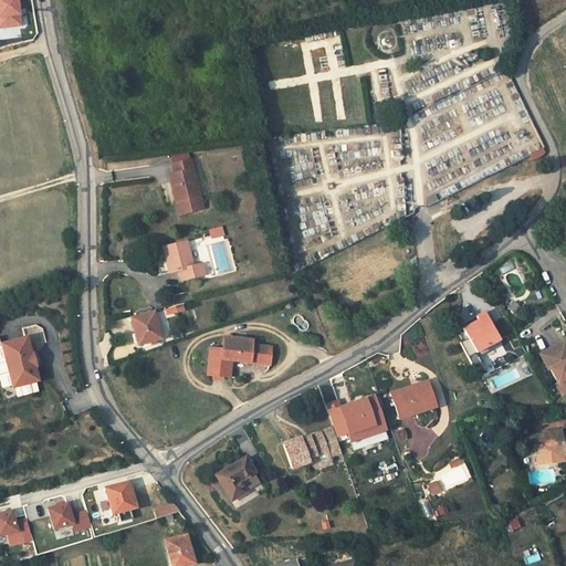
[(0,0),(0,27),(20,24),(16,0),(0,0)]
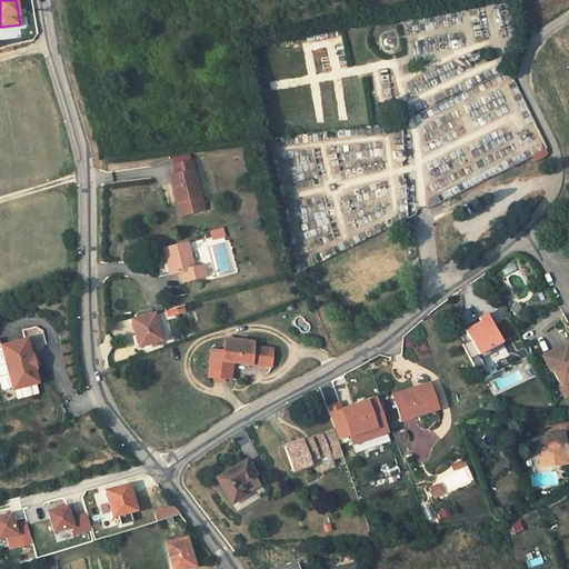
[(547,150),(532,157),(535,160),(536,160),(541,159),(545,157),(548,153),(547,150)]
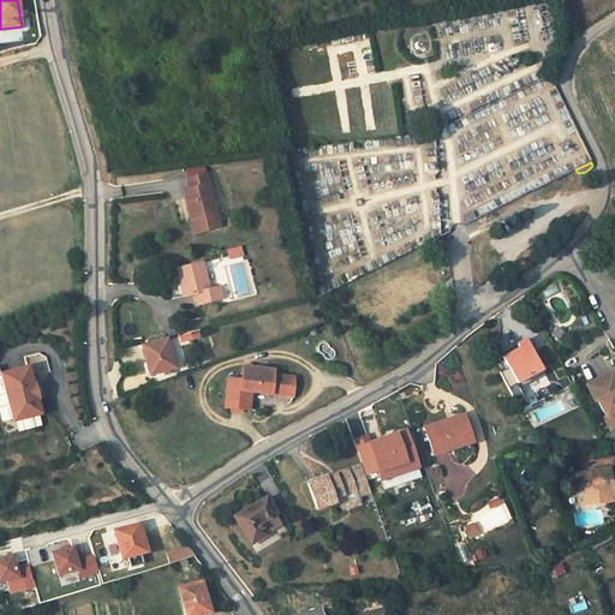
[(190,190),(184,191),(195,236),(220,230),(208,175),(202,177),(187,180),(190,190)]
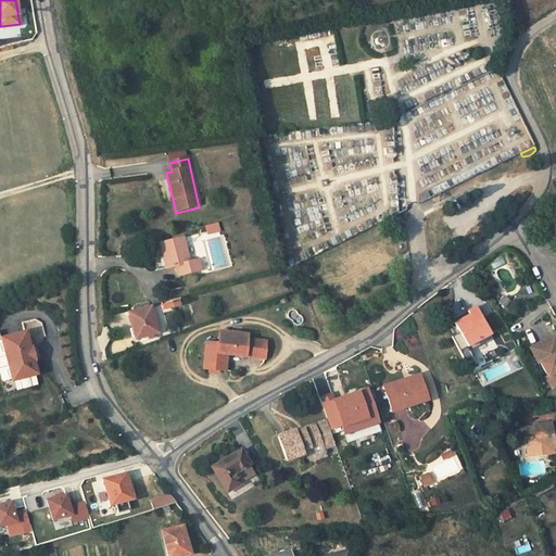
[(418,194),(419,204),(431,198),(427,190),(418,194)]
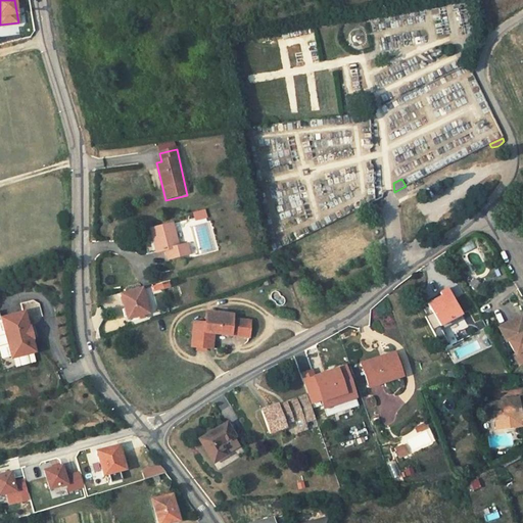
[(204,219),(203,211),(195,214),(196,221),(204,219)]
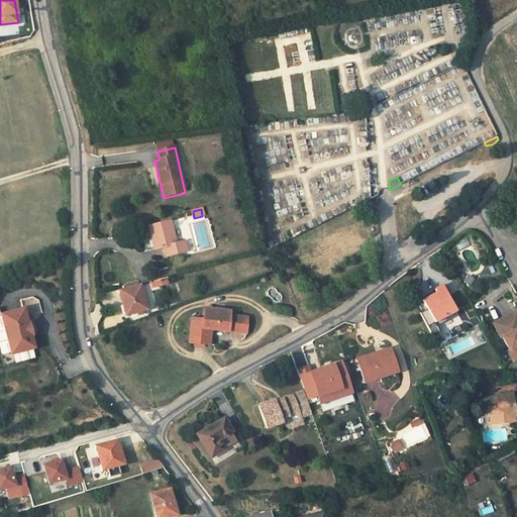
[(169,221),(148,226),(154,249),(164,247),(166,256),(186,250),(184,241),(175,243),(169,221)]
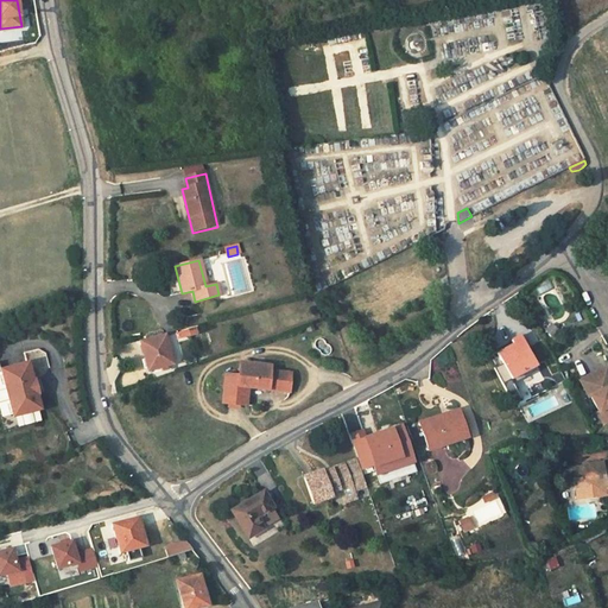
[(179,296),(181,304),(190,303),(189,293),(179,296)]
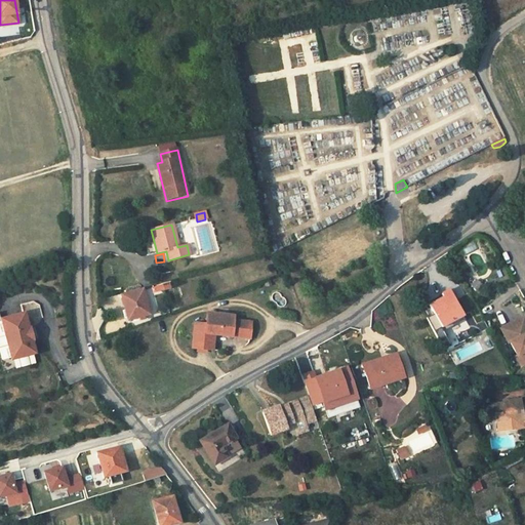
[(477,296),(484,293),(478,280),(470,283),(477,296)]
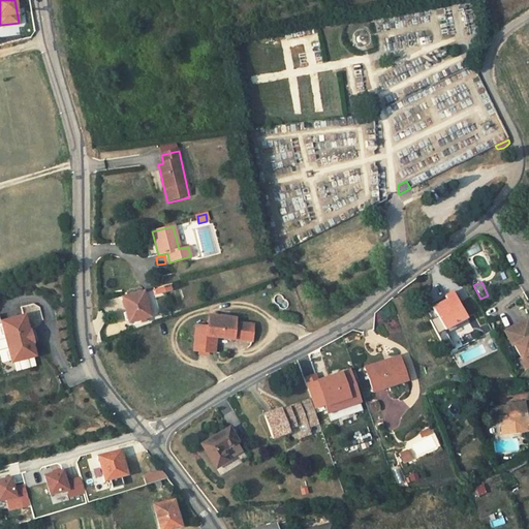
[(144,292),(122,298),(128,322),(150,316),(144,292)]
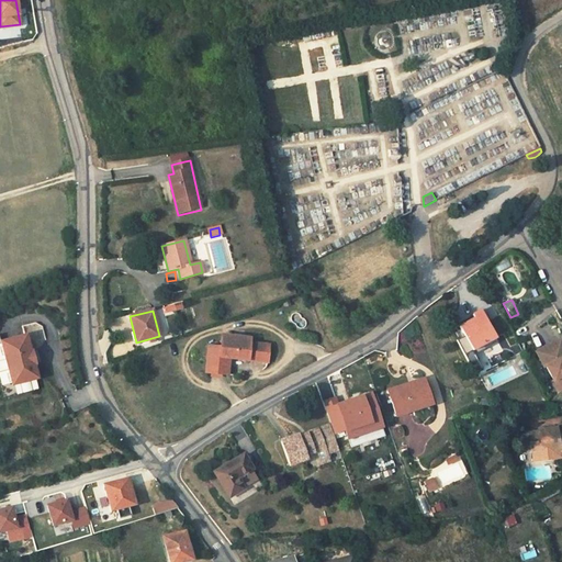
[(497,339),(482,311),(467,318),(468,322),(460,326),(465,337),(457,341),(464,356),(497,339)]
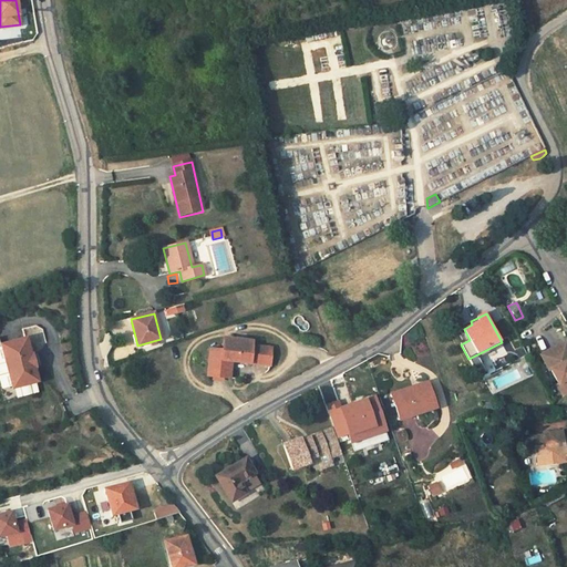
[(250,359),(269,361),(271,348),(251,346),(253,341),(223,338),(222,350),(209,349),(206,375),(228,378),(230,361),(250,363),(250,359)]
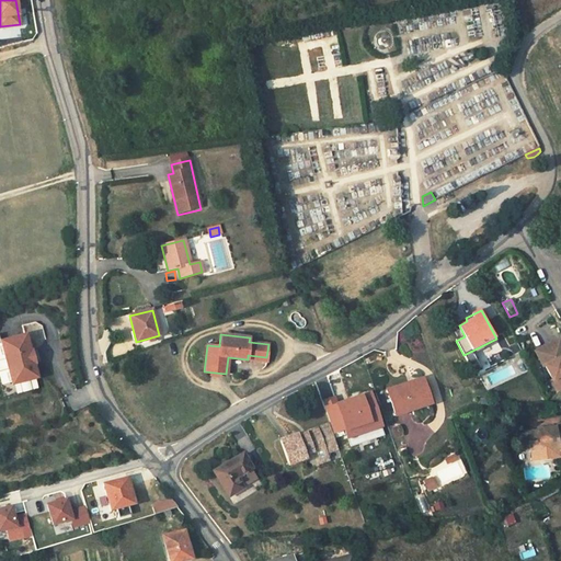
[(19,339),(0,344),(0,365),(7,388),(31,380),(27,368),(29,367),(25,355),(24,355),(19,339)]
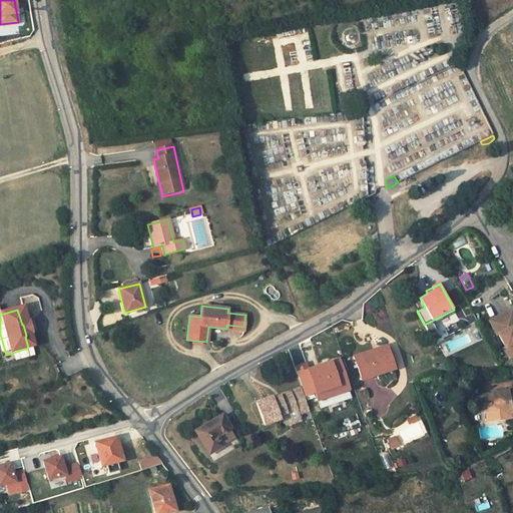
[(512,310),(490,323),(497,337),(499,336),(505,349),(504,350),(509,360),(512,357),(512,329),(512,310)]
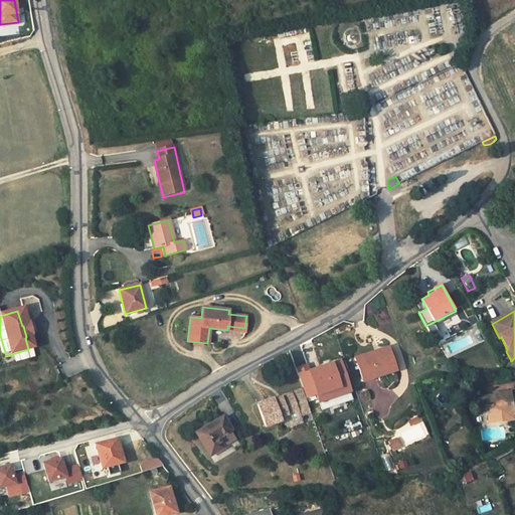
[(376,371),(394,366),(388,347),(356,358),(363,381),(378,376),(376,371)]
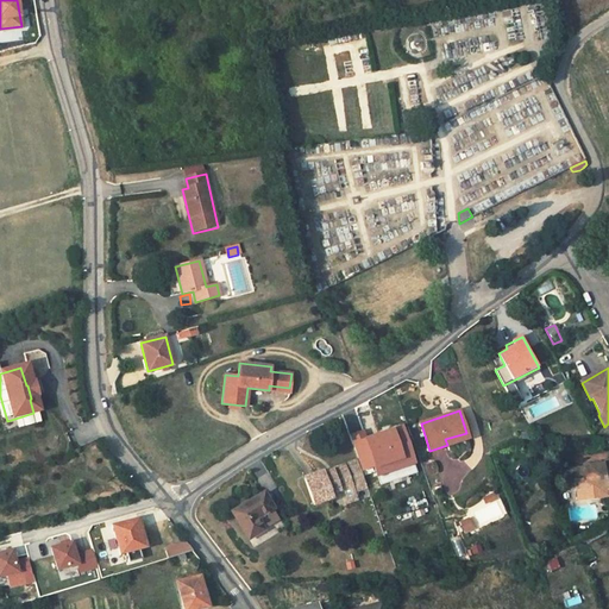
[(377,475),(414,462),(402,426),(365,438),(375,466),(377,475)]
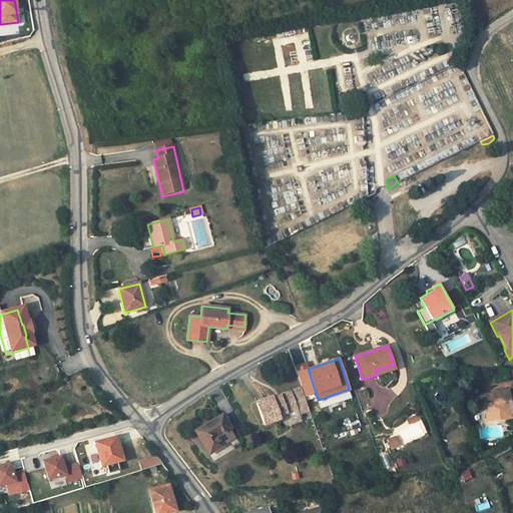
[(316,393),(308,369),(306,363),(295,366),(306,397),(316,393)]
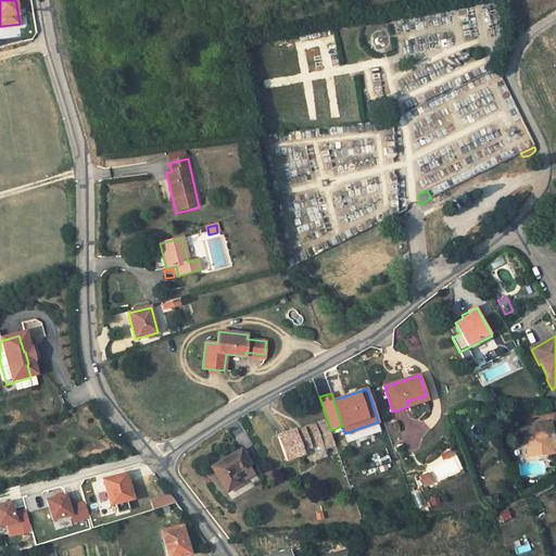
[(406,401),(408,406),(427,400),(426,395),(406,401)]
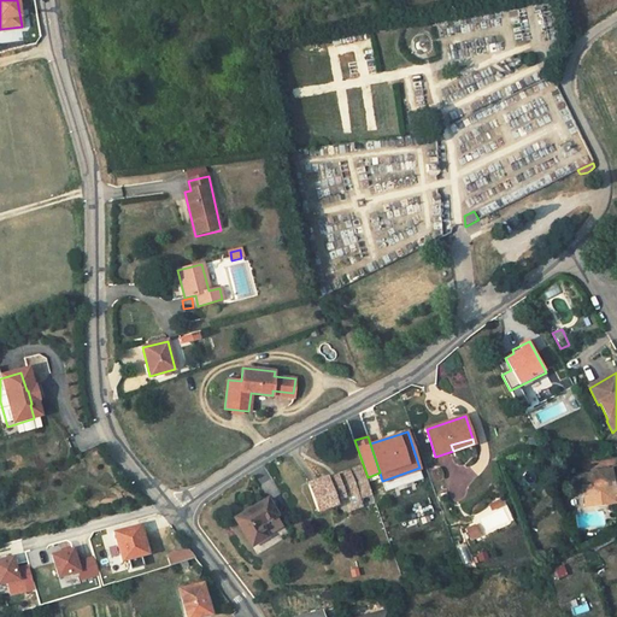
[(345,498),(346,503),(350,511),(360,506),(358,498),(372,494),(363,466),(327,479),(327,477),(307,485),(317,511),(336,504),(335,501),(345,498)]
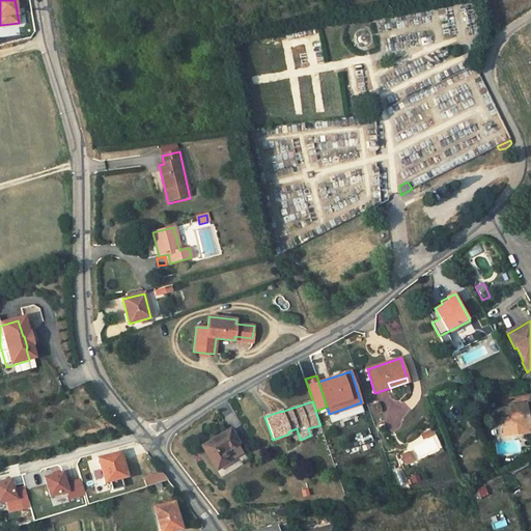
[(361,402),(329,414),(332,422),(364,411),(361,402)]
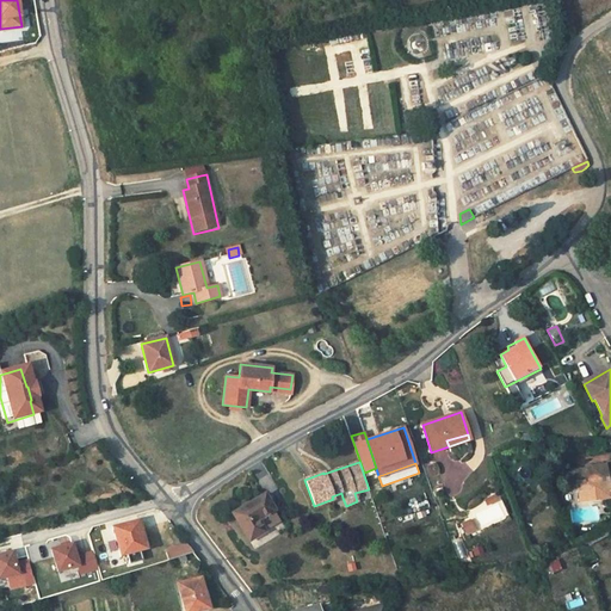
[(590,492),(600,491),(610,489),(610,497),(610,499),(610,463),(610,464),(610,470),(606,470),(605,464),(587,467),(587,469),(590,489),(590,492)]
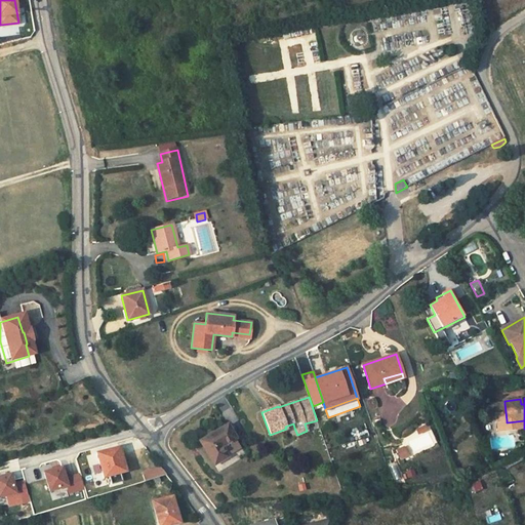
[(505,403),(496,404),(499,422),(507,420),(505,403)]
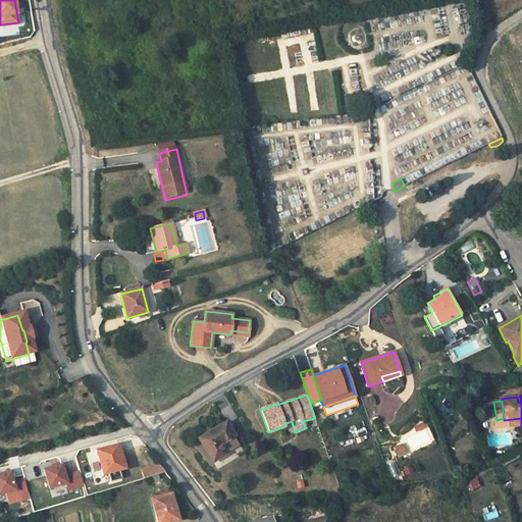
[(225,454),(224,453),(220,445),(232,437),(235,435),(226,421),(198,438),(212,462),(225,454)]
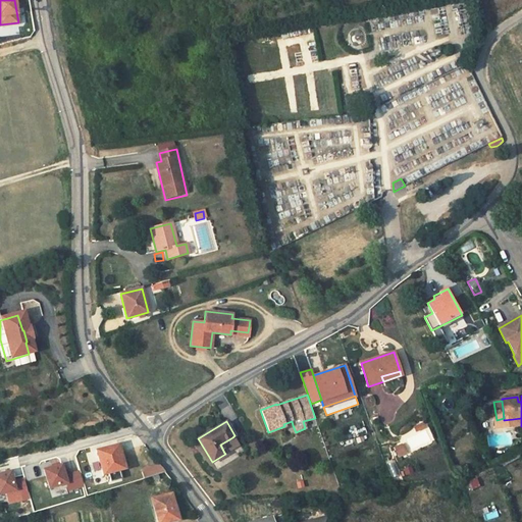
[(237,445),(232,437),(220,445),(224,453),(237,445)]
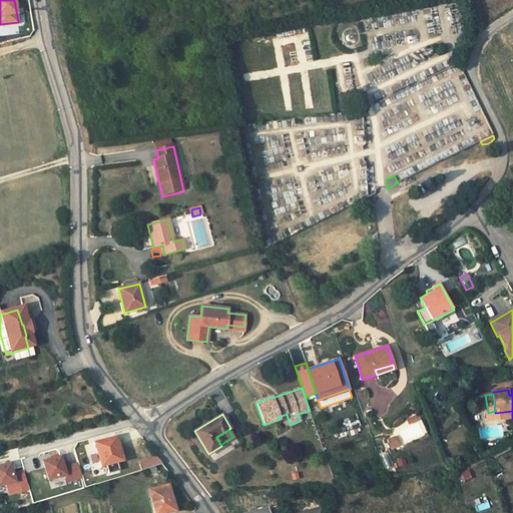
[(392,449),(399,446),(395,437),(388,440),(392,449)]
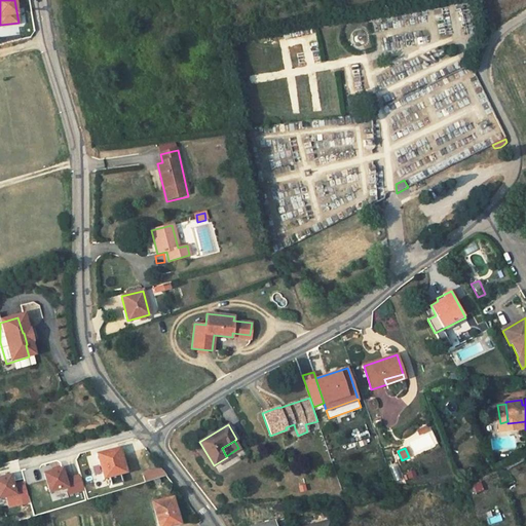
[(125,473),(119,449),(97,455),(104,479),(125,473)]
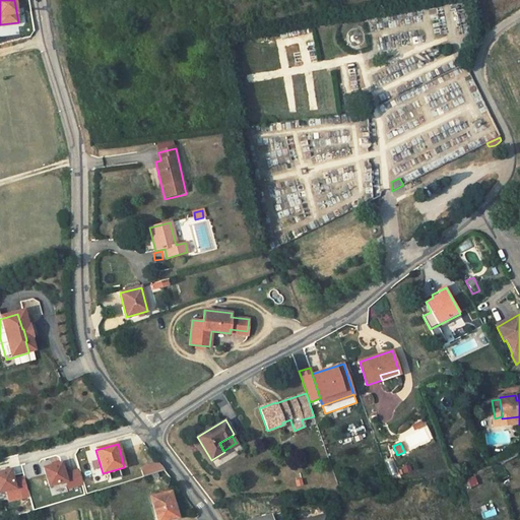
[(49,485),(66,480),(68,488),(81,484),(77,470),(64,473),(61,462),(44,467),(49,485)]
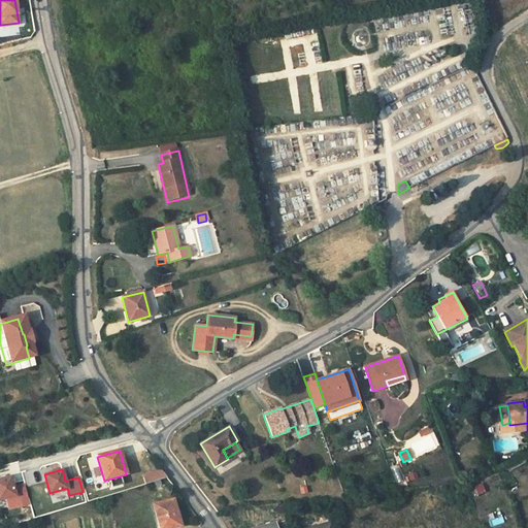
[(142,475),(144,485),(154,482),(160,480),(167,477),(161,470),(142,475)]
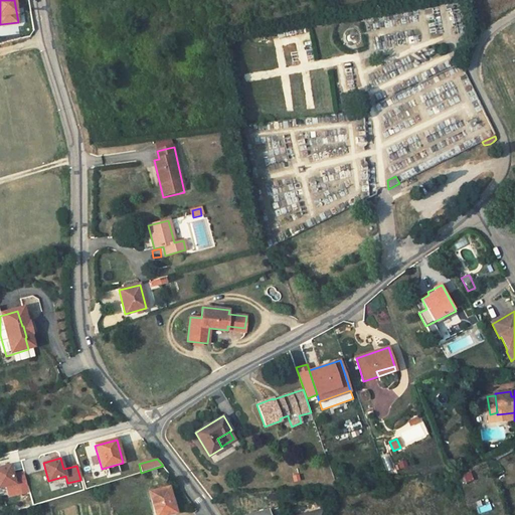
[(24,473),(13,476),(10,465),(0,468),(0,487),(6,486),(9,497),(29,492),(24,473)]
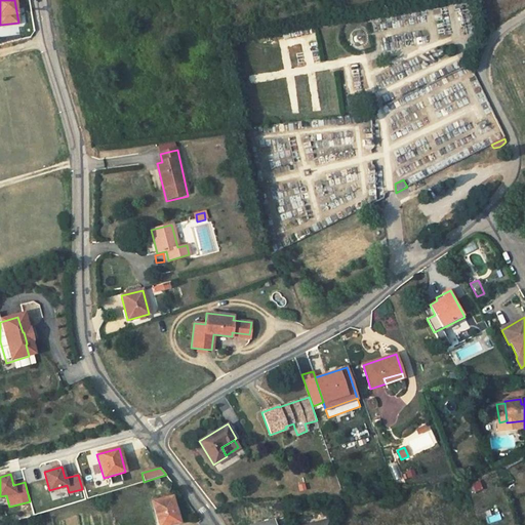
[(479,476),(470,479),(472,485),(481,483),(479,476)]
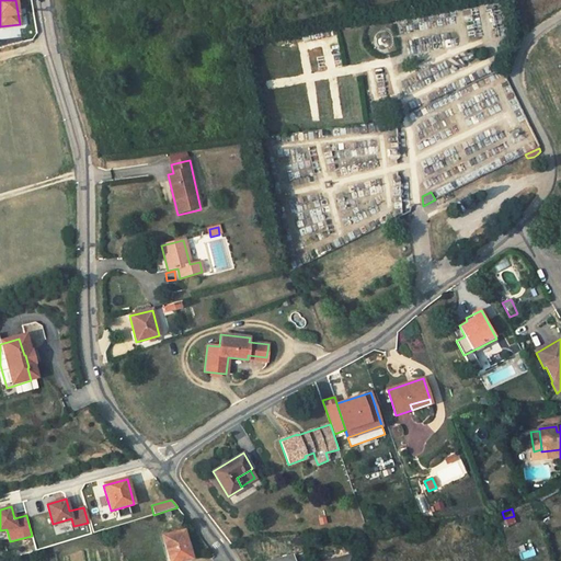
[(448,522),(437,524),(439,531),(450,529),(448,522)]
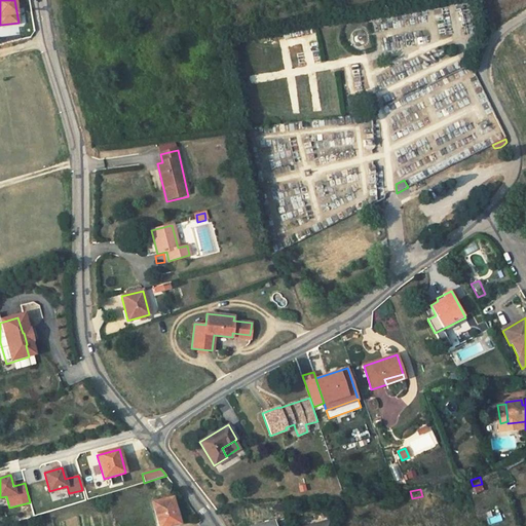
[(174,497),(153,502),(158,525),(172,525),(180,524),(174,497)]
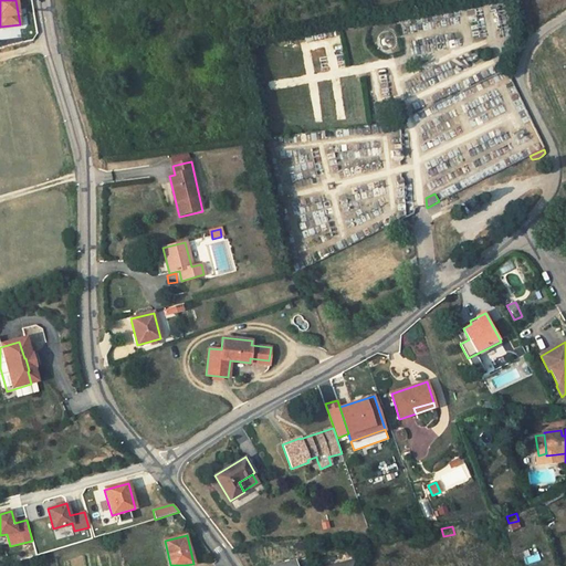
[(525,564),(540,561),(538,554),(524,556),(525,564)]
